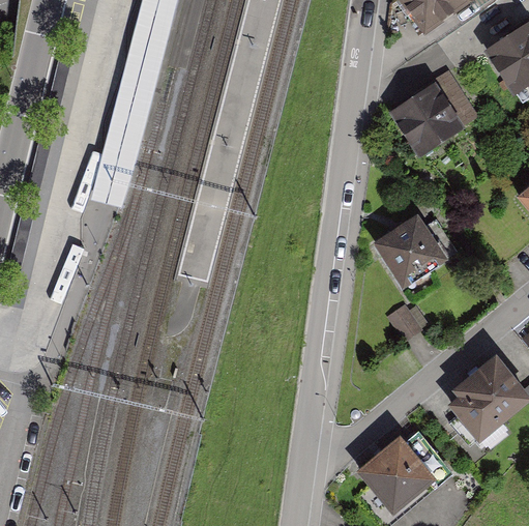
[(141,0),(90,200),(110,205),(121,208),(136,164),(177,0),(141,0)]
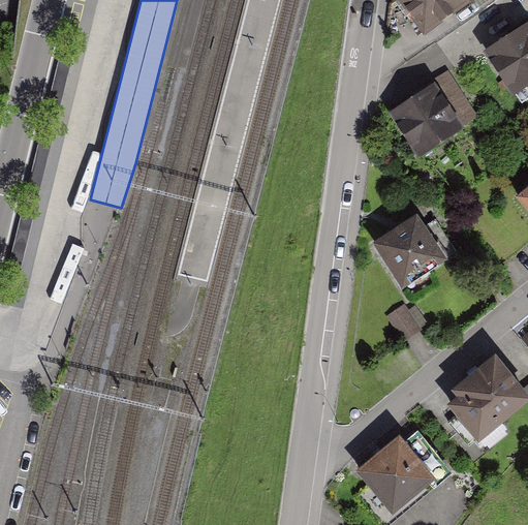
[(401,0),(421,27),(458,0),(401,0)]
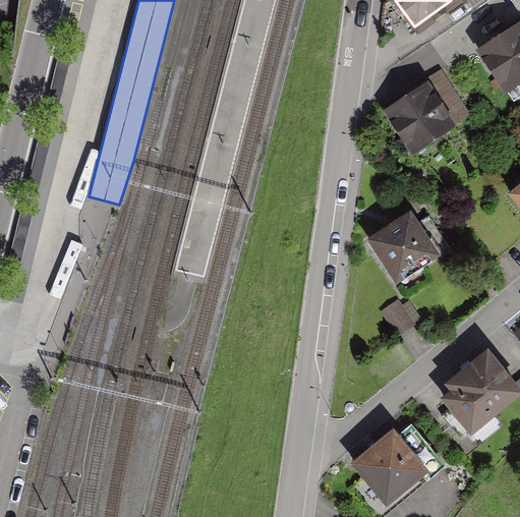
[(519,20),(477,48),(505,92),(519,81),(519,20)]
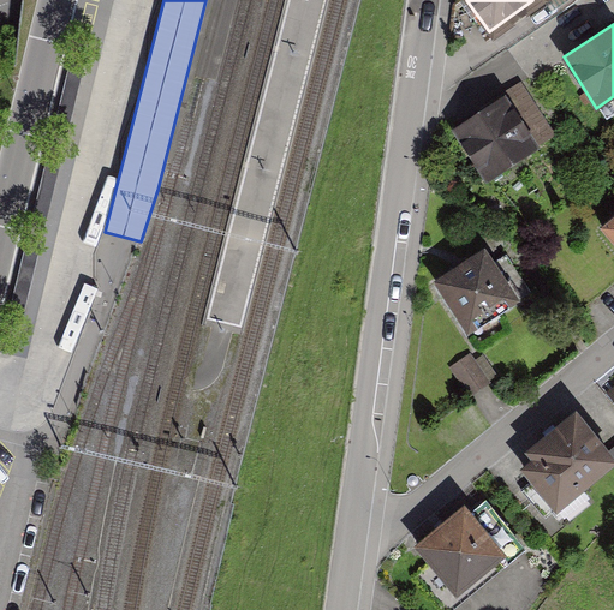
[(53,131),(67,135),(85,55),(71,52),(53,131)]
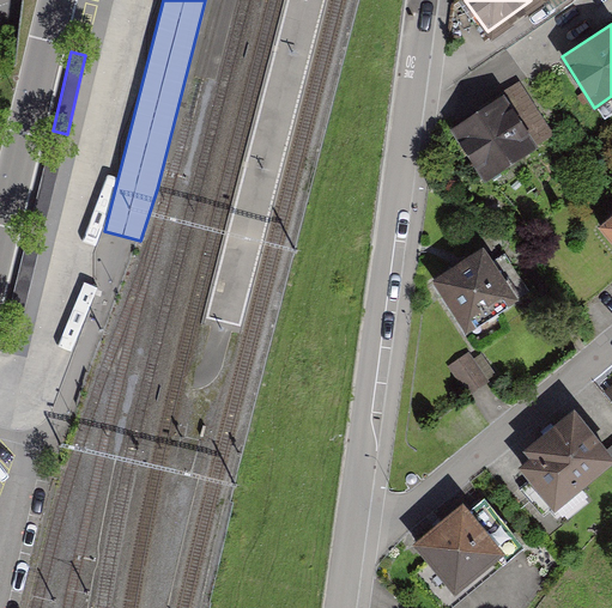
[(504,99),(450,133),(485,187),(538,154),(504,99)]
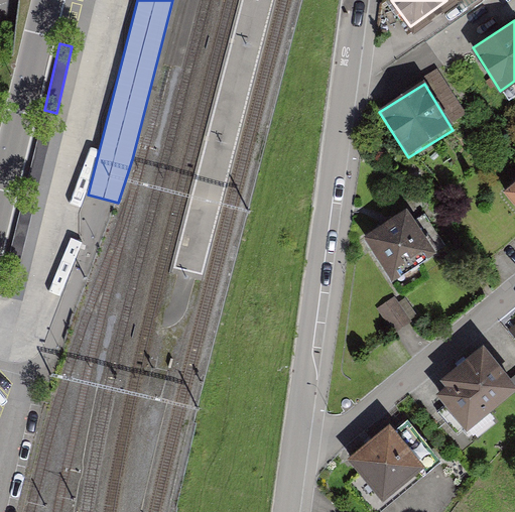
[(25,187),(37,190),(53,125),(41,122),(25,187)]
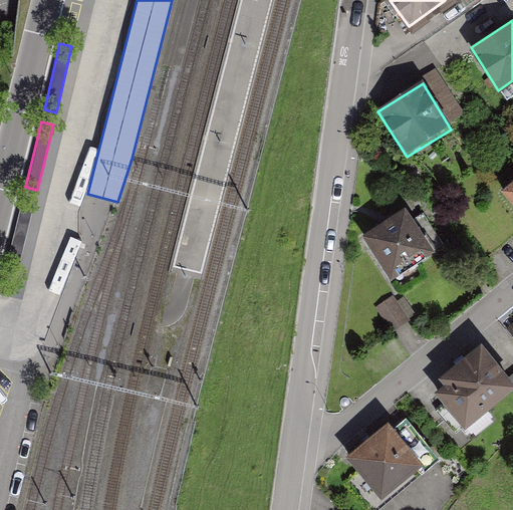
[(512,181),(504,189),(512,198),(512,181)]
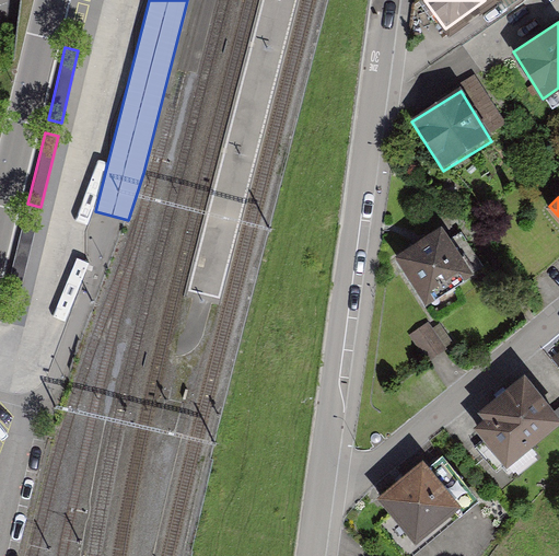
[(7,288),(20,291),(37,220),(24,217),(7,288)]
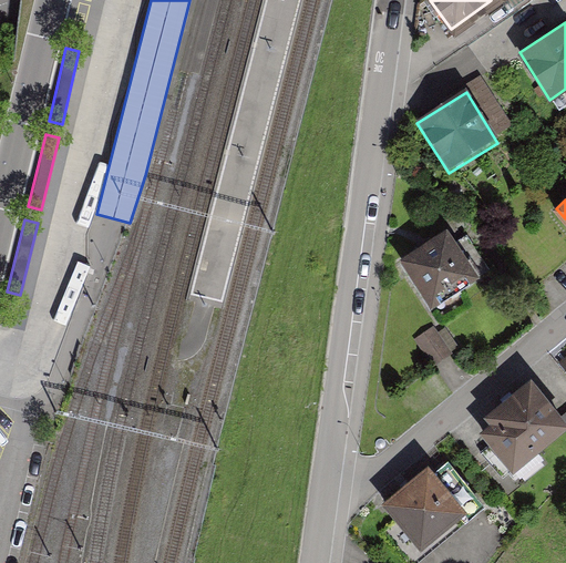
[(402,258),(432,303),(474,275),(444,229),(402,258)]
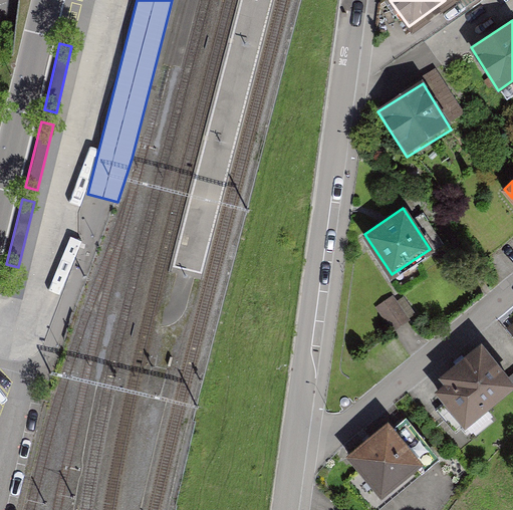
[(392,326),(409,314),(392,290),(375,302),(392,326)]
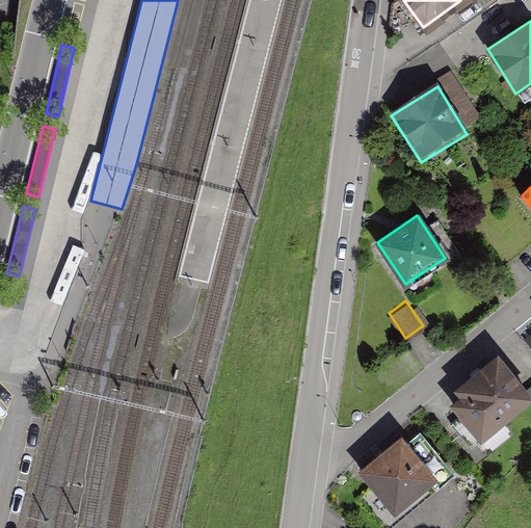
[(461,400),(454,406),(483,444),(530,405),(530,385),(525,391),(500,359),(456,394),(461,400)]
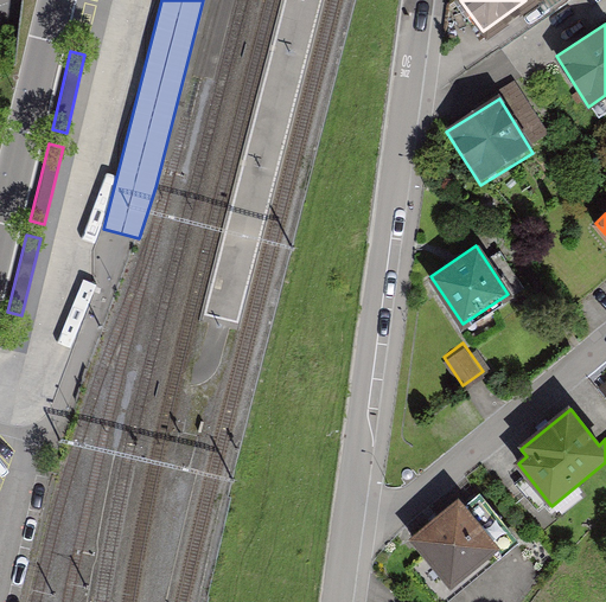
[(460,497),(408,537),(452,594),(520,542),(480,493),(466,504),(460,497)]
